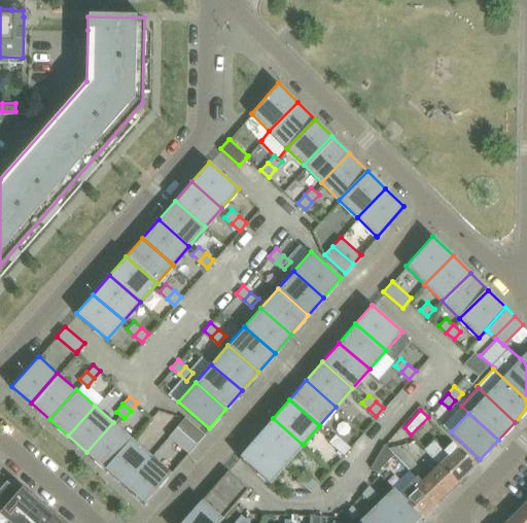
[(205,433),(185,416),(177,425),(197,443),(205,433)]
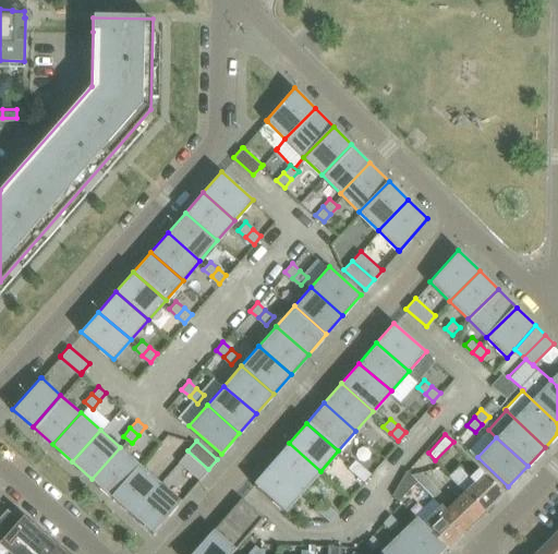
[(289,443),(271,462),(303,491),(320,471),(289,443)]
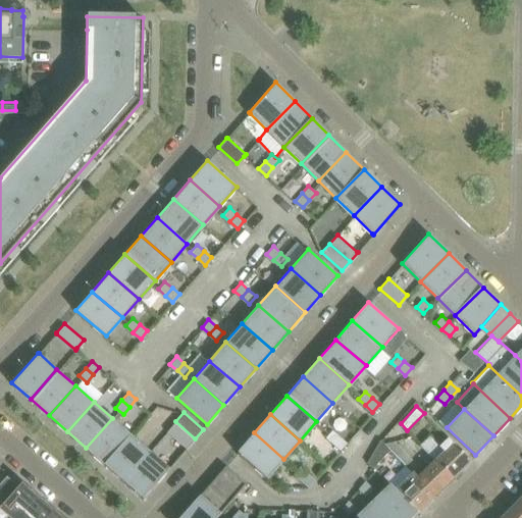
[(86,448),(105,464),(131,434),(112,418),(86,448)]
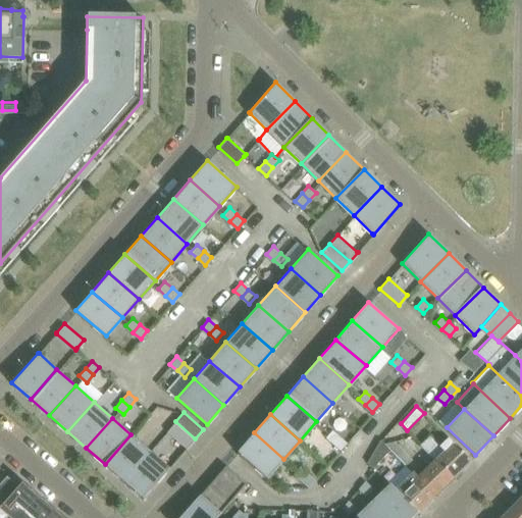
[(187,448),(195,438),(175,421),(167,430),(186,447),(187,448)]
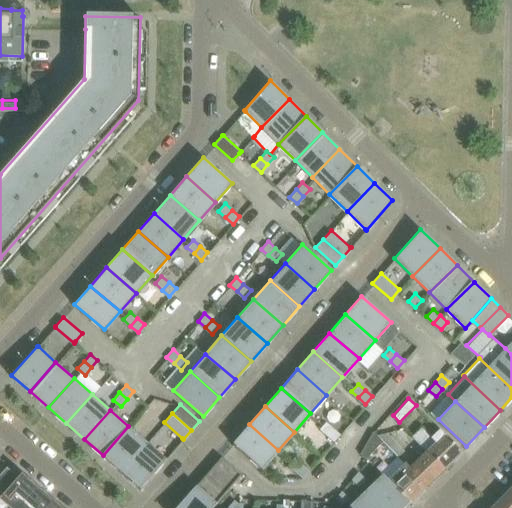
[(319,427),(327,434),(333,426),(326,420),(319,427)]
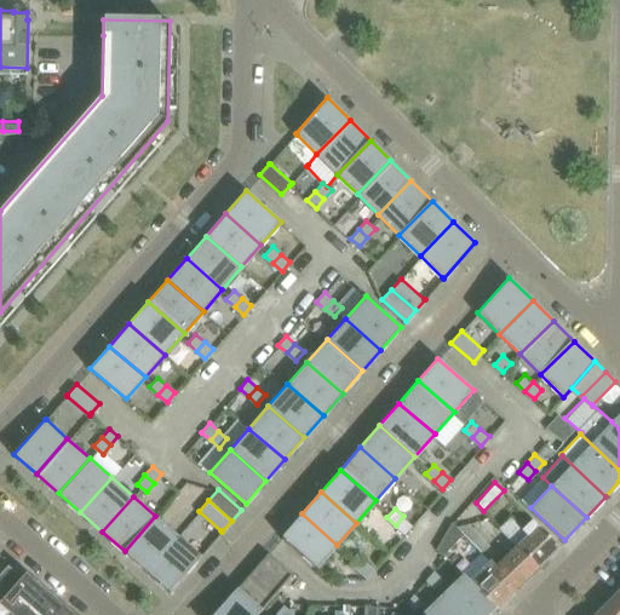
[(317,567),(326,558),(337,545),(302,513),(282,536),(317,567)]
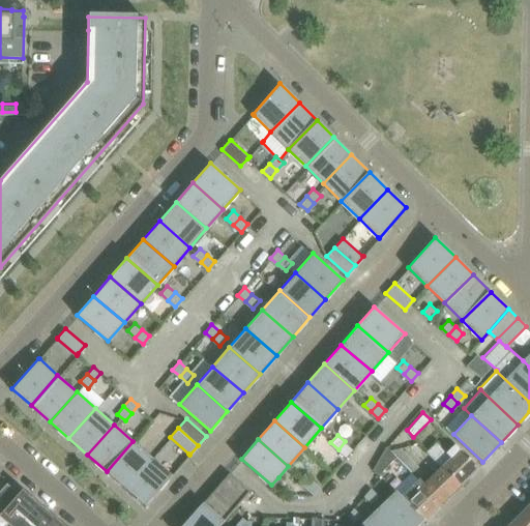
[(107,471),(125,488),(151,457),(133,441),(107,471)]
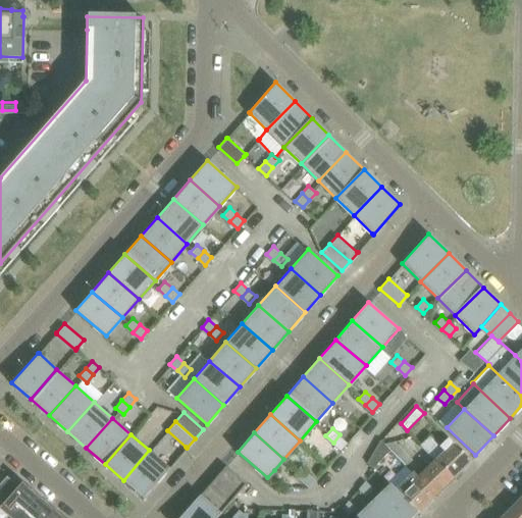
[(340,434),(333,443),(341,449),(347,442),(340,434)]
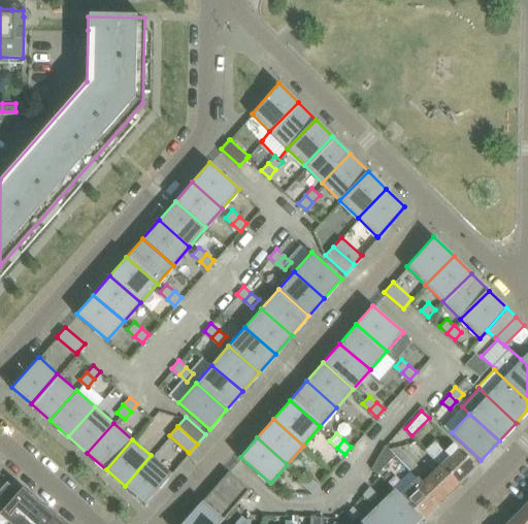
[(435,439),(425,449),(440,464),(458,483),(458,482),(466,475),(476,465),(453,441),(444,450),(435,439)]
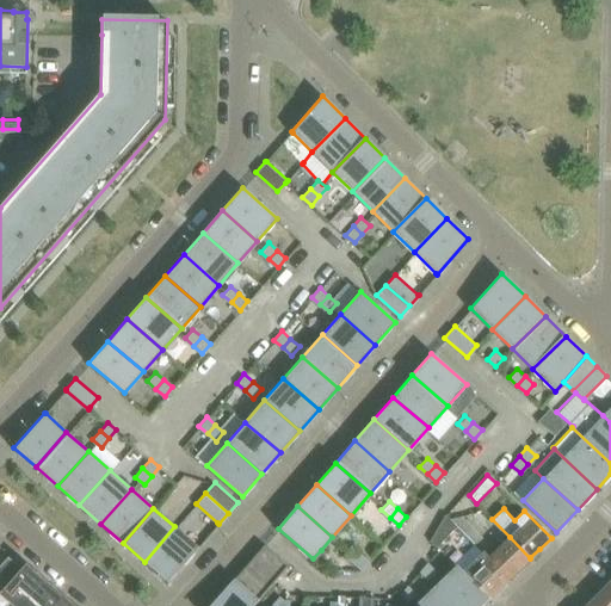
[(458,525),(450,517),(448,512),(445,513),(431,538),(437,545),(458,525)]
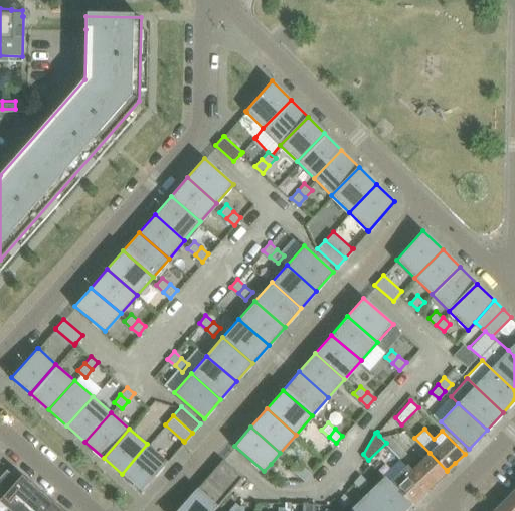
[(379,436),(386,443),(401,458),(406,453),(388,433),(379,436)]
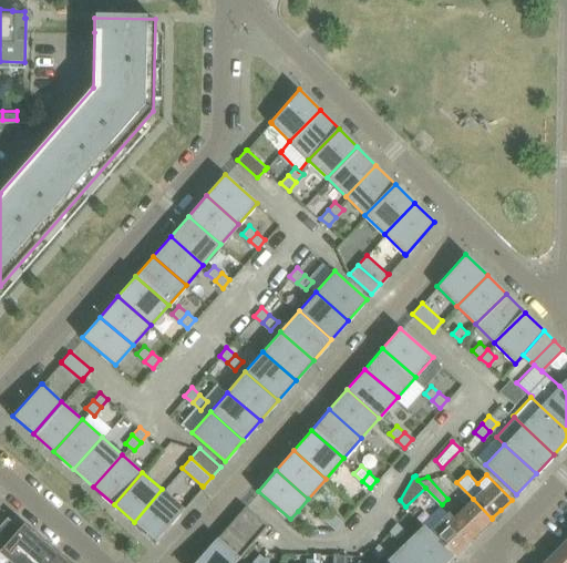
[(162,489),(134,522),(155,541),(184,508),(183,508),(162,489)]
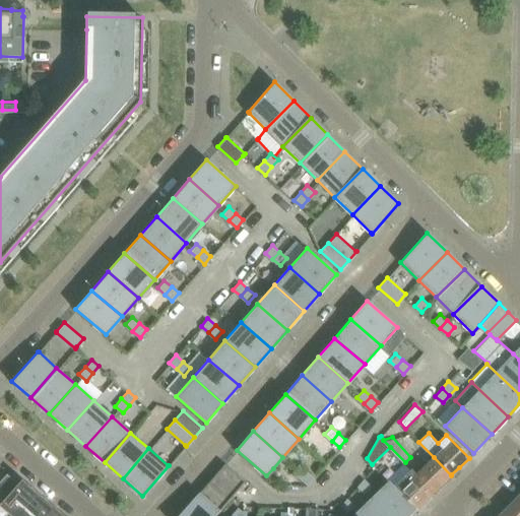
[(410,468),(435,492),(451,475),(444,468),(434,457),(425,465),(419,460),(410,468)]
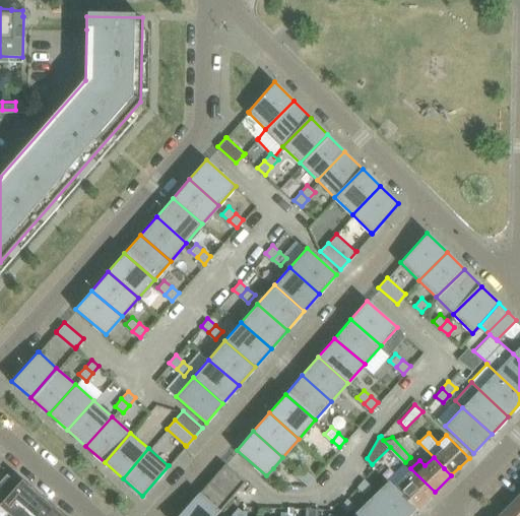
[(245,480),(224,462),(216,472),(237,491),(245,480)]
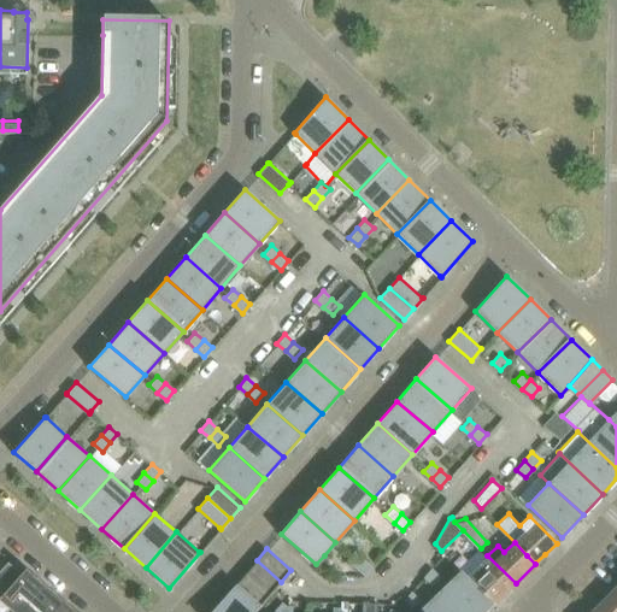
[(356,566),(364,557),(362,555),(354,549),(350,555),(347,558),(356,566)]
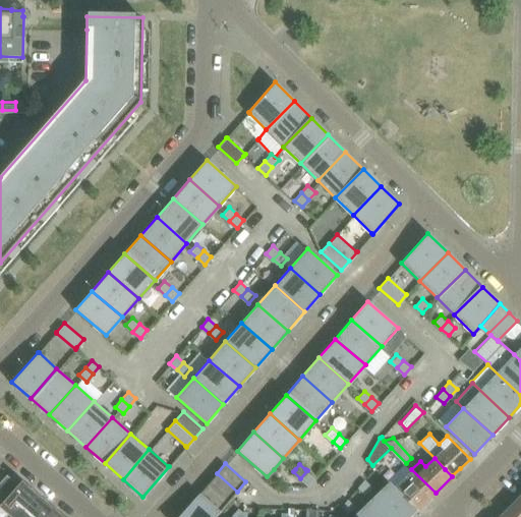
[(416,510),(436,493),(411,469),(403,477),(394,486),(416,510)]
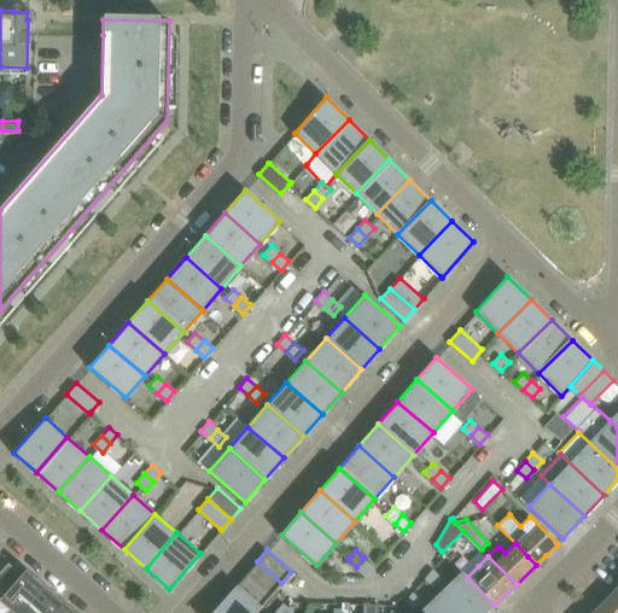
[(365,558),(356,567),(365,574),(373,566),(365,558)]
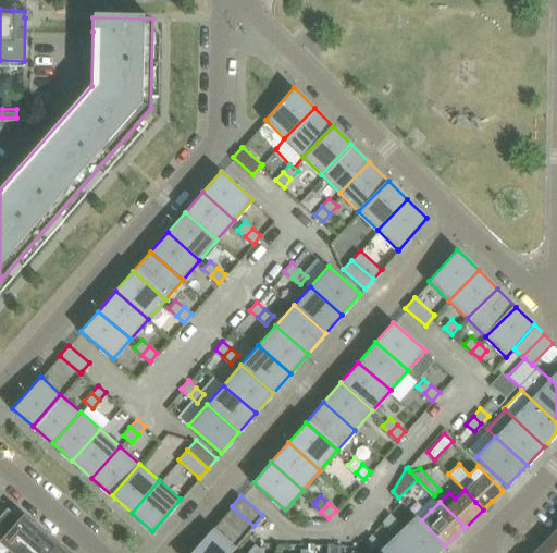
[(232,506),(223,517),(245,536),(254,526),(232,506)]
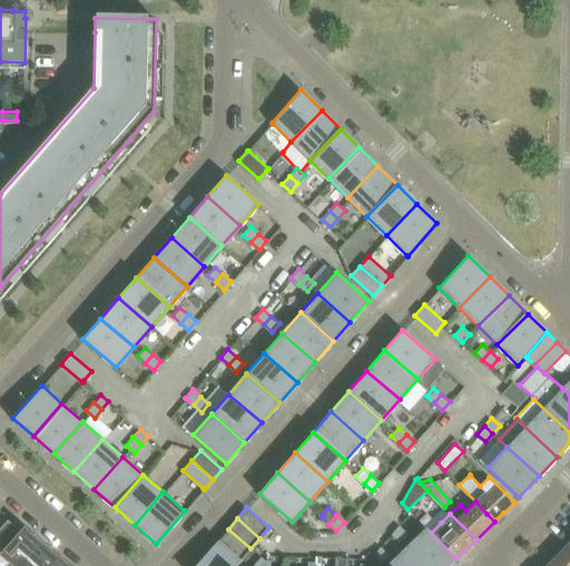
[(16,565),(19,565),(40,543),(23,528),(19,533),(8,523),(7,521),(0,529),(0,543),(6,548),(1,553),(16,565)]
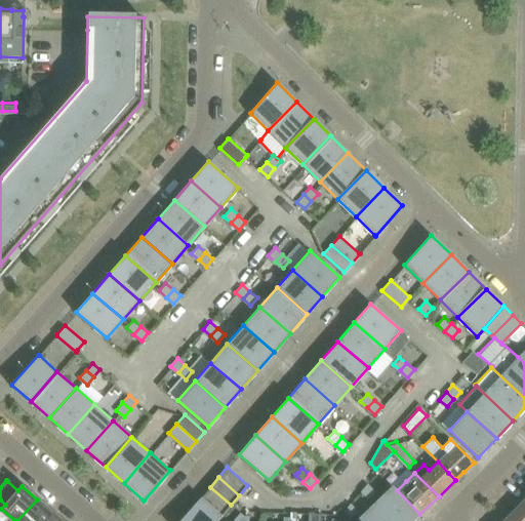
[(360,489),(368,497),(375,489),(367,482),(360,489)]
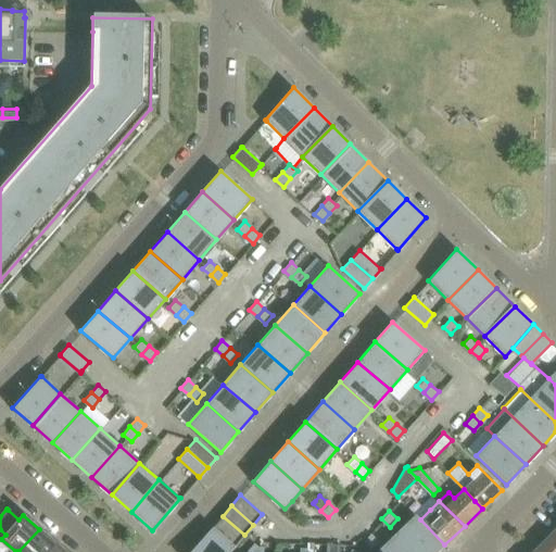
[(421,551),(437,551),(444,544),(420,519),(415,514),(397,531),(403,537),(405,535),(421,551)]
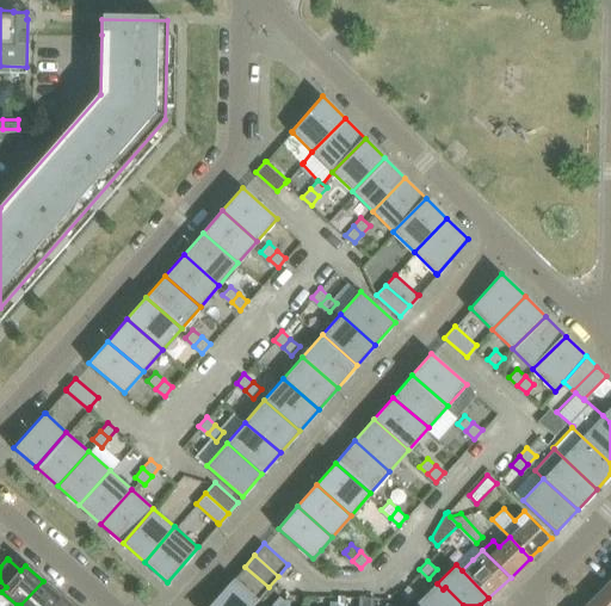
[(251,605),(269,587),(245,567),(209,605),(251,605)]
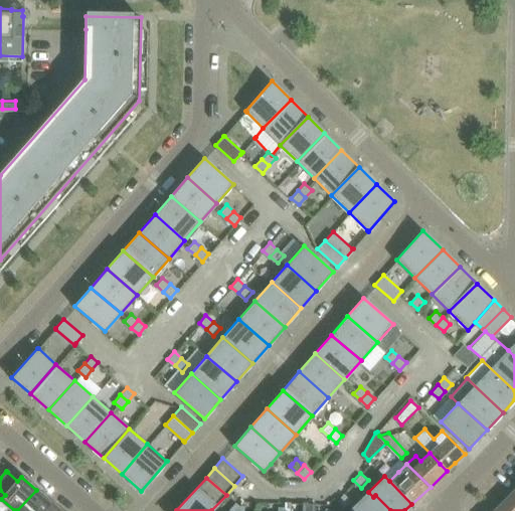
[(514,488),(504,500),(514,510),(514,488)]
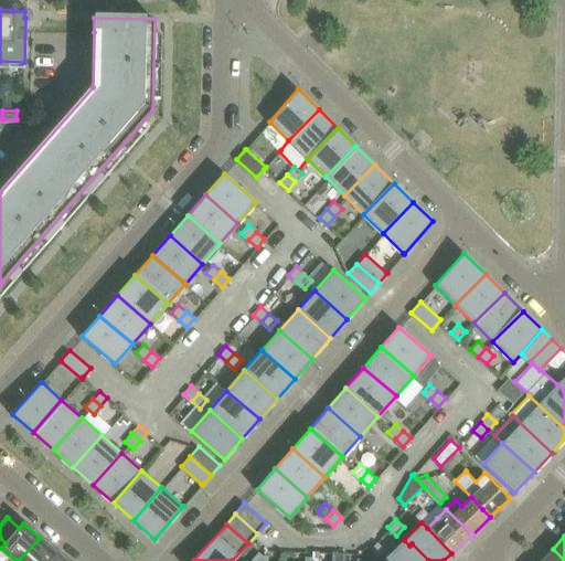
[(49,560),(56,552),(40,538),(19,560),(49,560)]
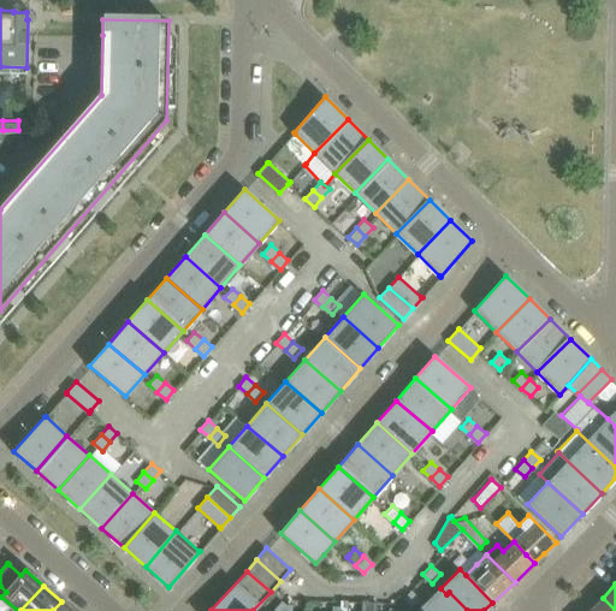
[(403,598),(412,606),(420,597),(412,588),(403,598)]
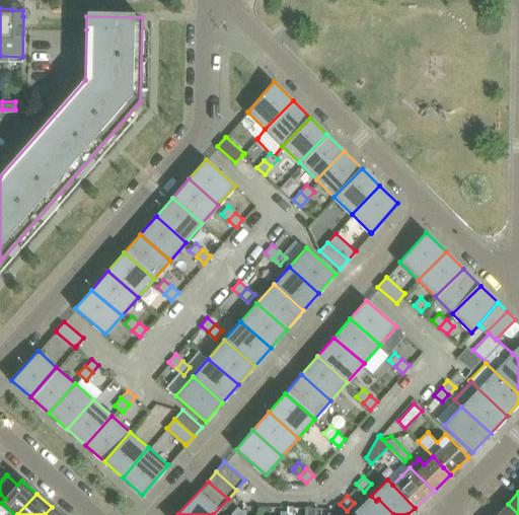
[(351,514),(393,514),(378,499),(376,501),(371,496),(351,514)]
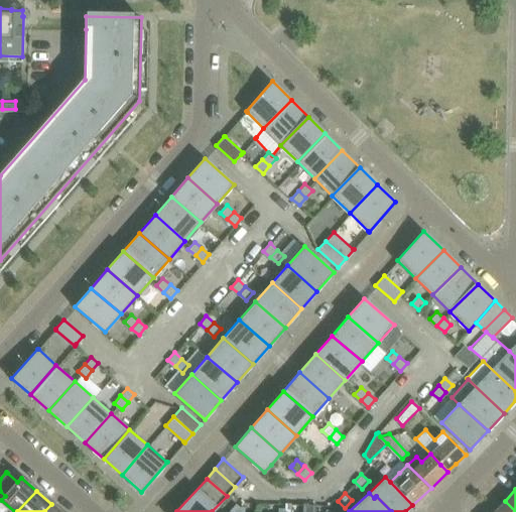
[(515,511),(505,501),(493,511),(515,511)]
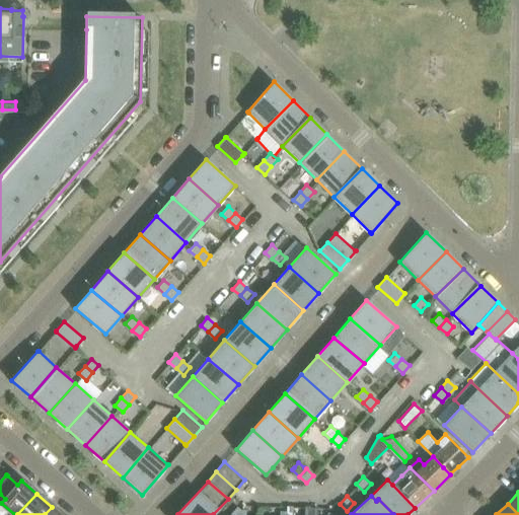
[(228,514),(237,514),(241,508),(237,505),(228,514)]
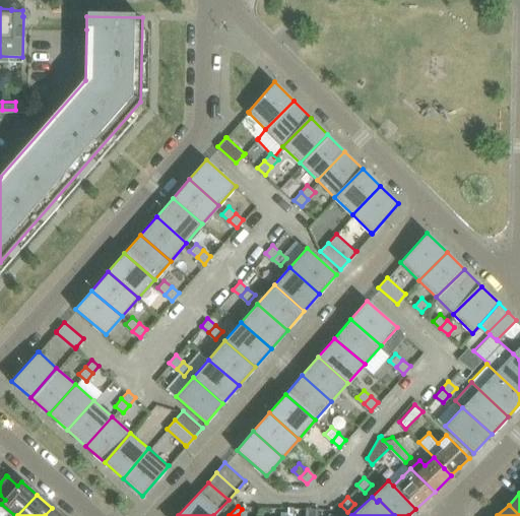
All buildings are outlined.
